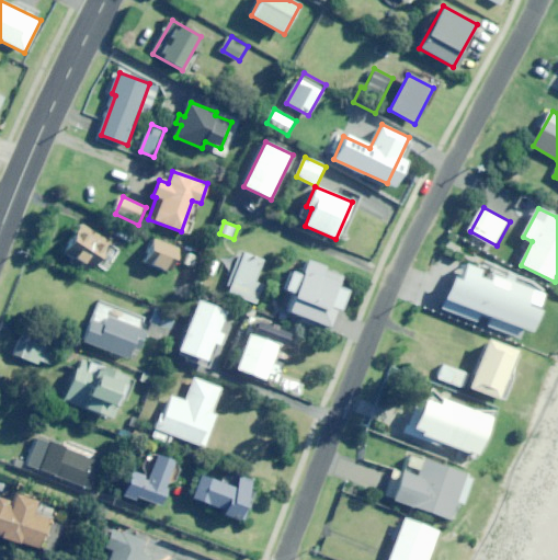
[(111,271),(124,250),(83,224),(65,253),(93,271),(99,263),(111,271)]
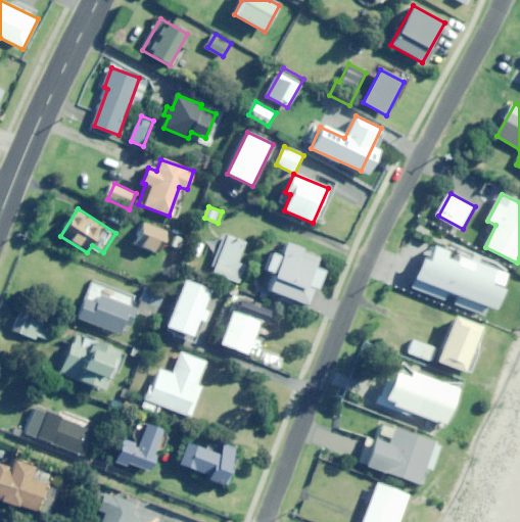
[(168,243),(172,234),(146,222),(136,244),(154,252),(160,239),(168,243)]
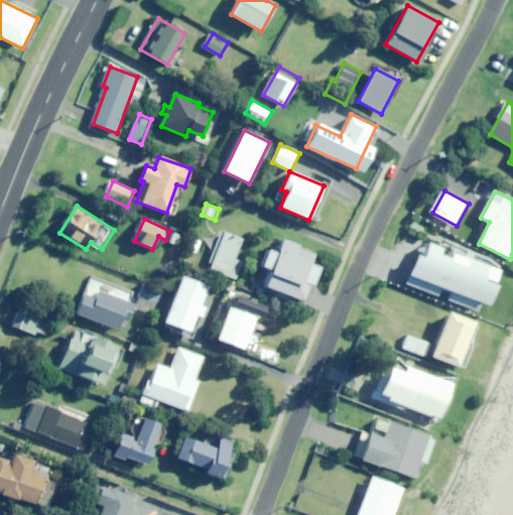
[(236,259),(244,239),(221,230),(209,262),(215,264),(213,270),(237,279),(243,262),(236,259)]
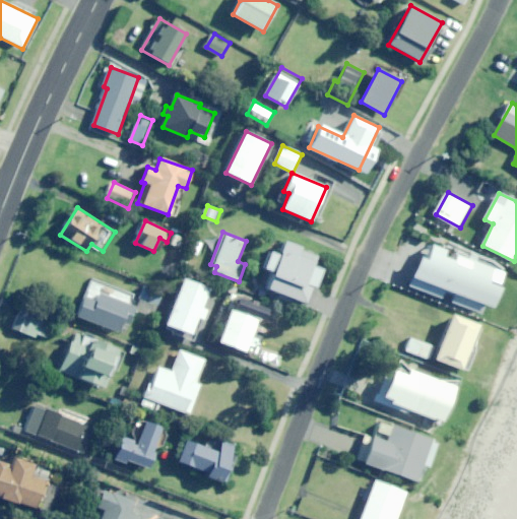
[(200,256),(204,243),(196,240),(192,253),(200,256)]
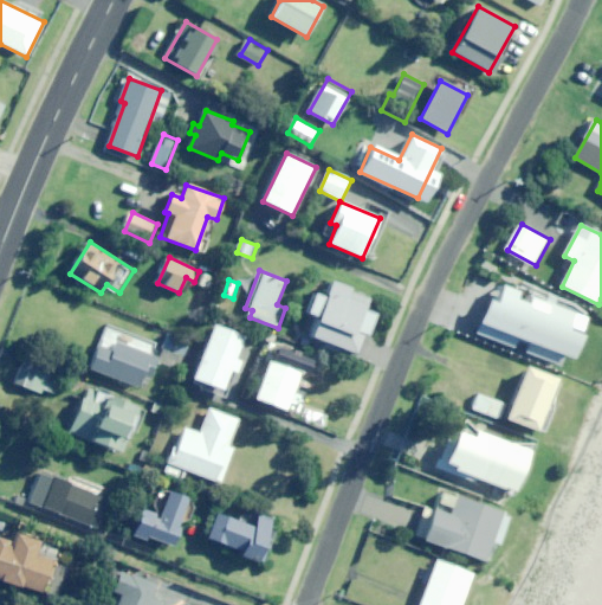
[(364,294),(342,285),(340,293),(328,288),(324,298),(312,295),(309,307),(319,310),(312,332),(344,343),(356,310),(358,311),(364,294)]
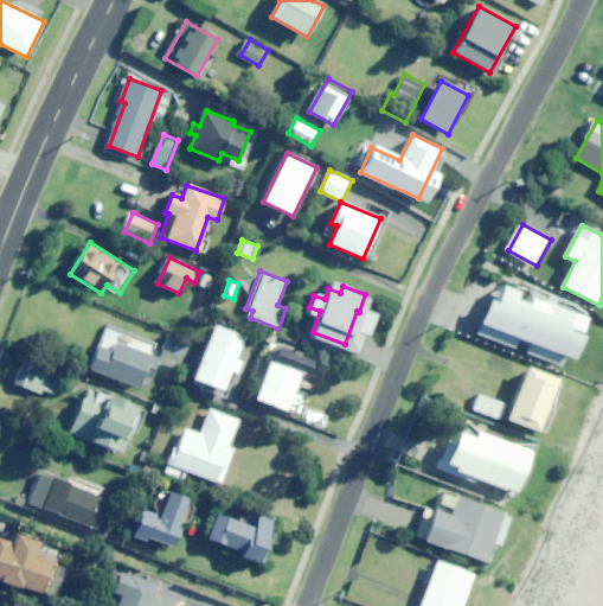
[(518,300),(521,292),(505,286),(499,303),(492,299),(479,333),(518,349),(523,339),(532,343),(528,353),(560,365),(564,356),(575,359),(583,336),(570,330),(576,313),(532,297),(528,304),(518,300)]
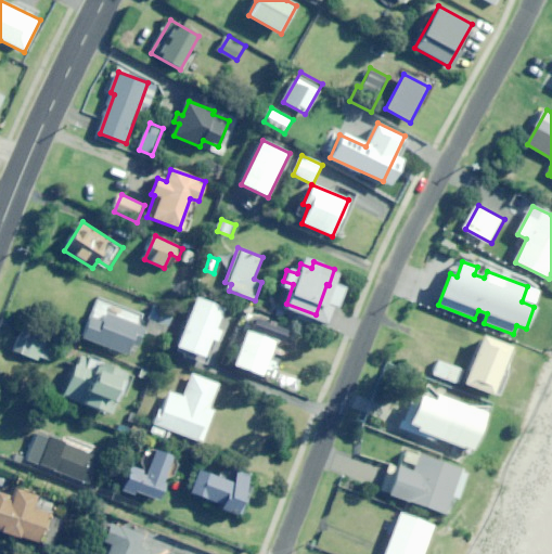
[(215,329),(223,308),(195,297),(176,347),(204,358),(212,339),(217,342),(221,331),(215,329)]
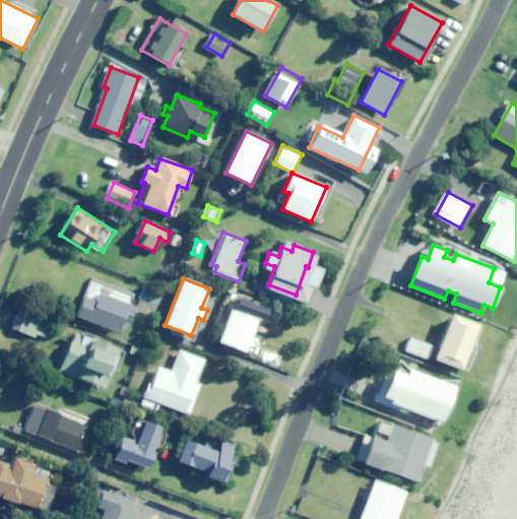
[(122,334),(126,325),(131,327),(135,318),(152,325),(167,290),(148,283),(142,300),(94,280),(79,317),(122,334)]
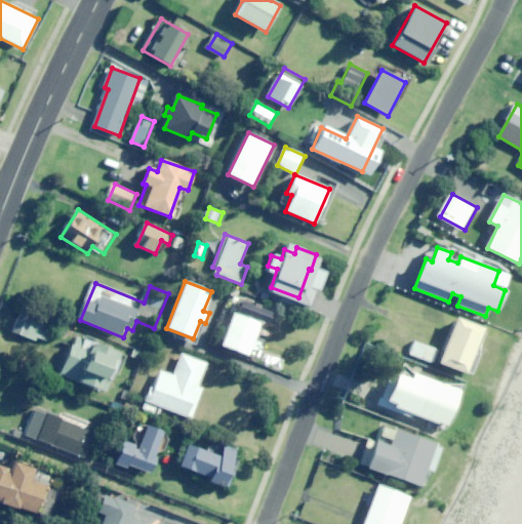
[(257,337),(267,316),(238,305),(223,346),(261,360),(268,341),(257,337)]
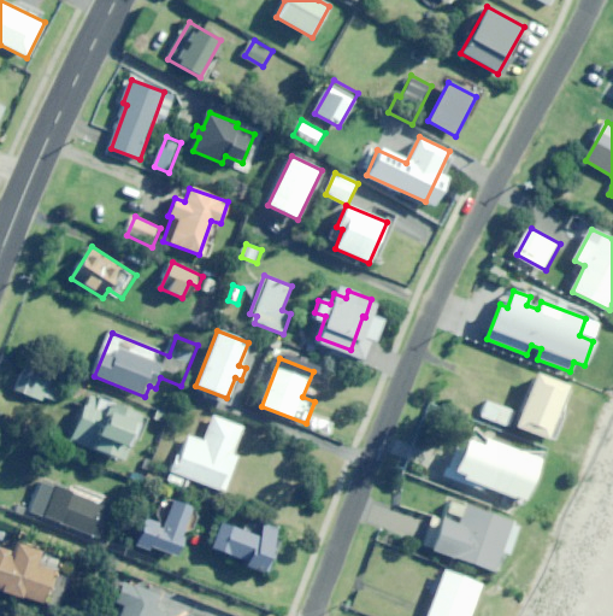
[(59,405),(66,382),(27,369),(18,391),(59,405)]
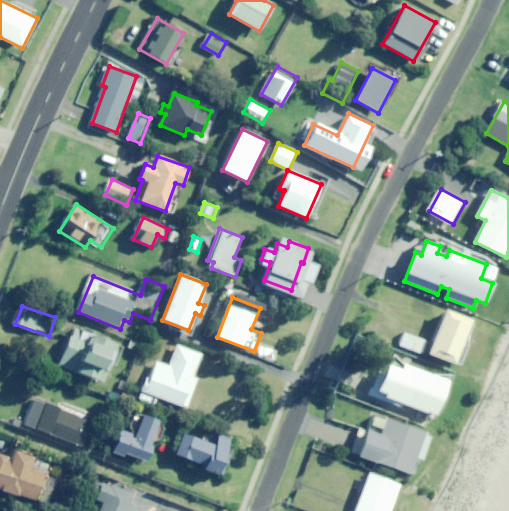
[(456,364),(473,320),(447,310),(430,354),(456,364)]
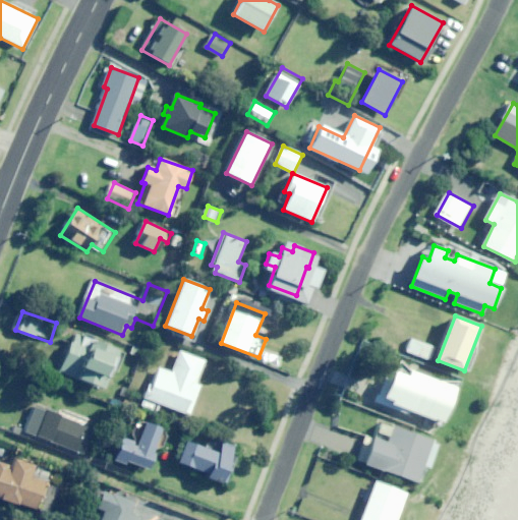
[(76,333),(60,372),(103,390),(111,371),(115,373),(124,352),(76,333)]
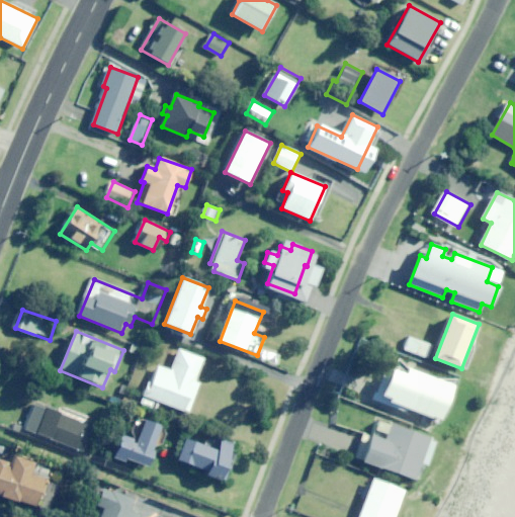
[(430,358),(436,345),(413,336),(408,349),(430,358)]
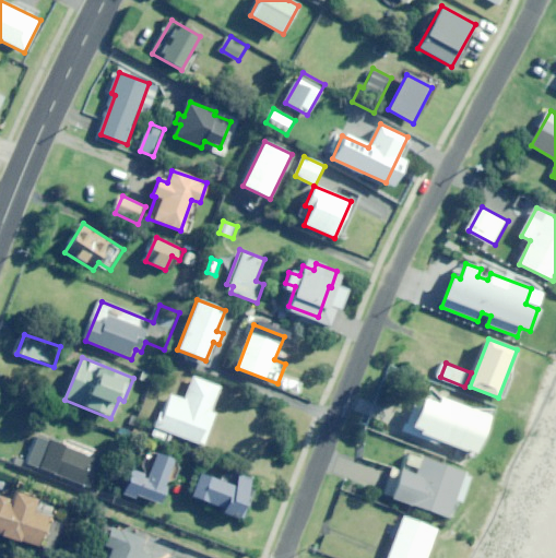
[(214,412),(223,387),(196,376),(187,400),(173,394),(166,413),(163,412),(157,427),(206,446),(219,414),(214,412)]
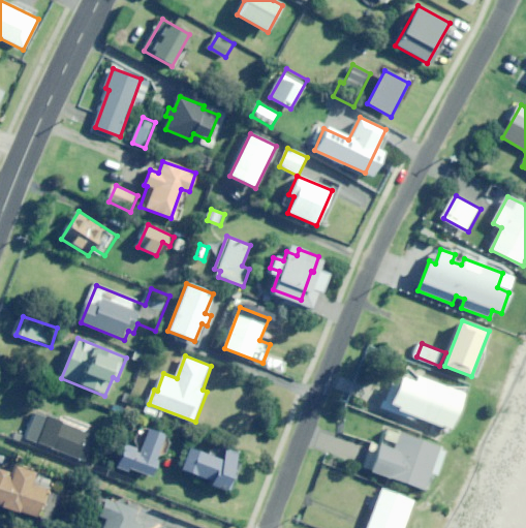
[(379,408),(415,423),(418,417),(451,431),(466,395),(419,376),(421,371),(406,365),(392,402),(383,399),(379,408)]
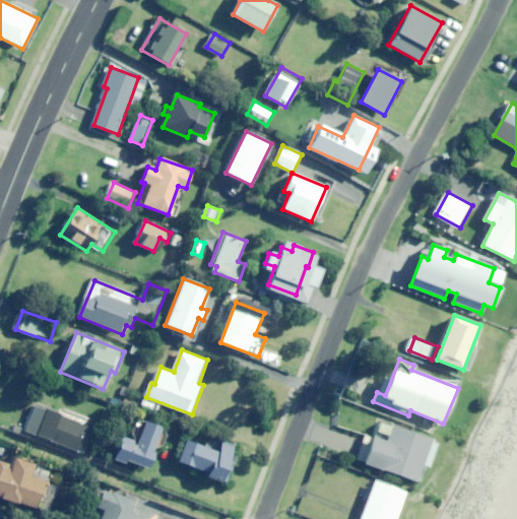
[(65,409),(63,412),(39,402),(27,431),(83,454),(93,429),(89,427),(91,420),(65,409)]
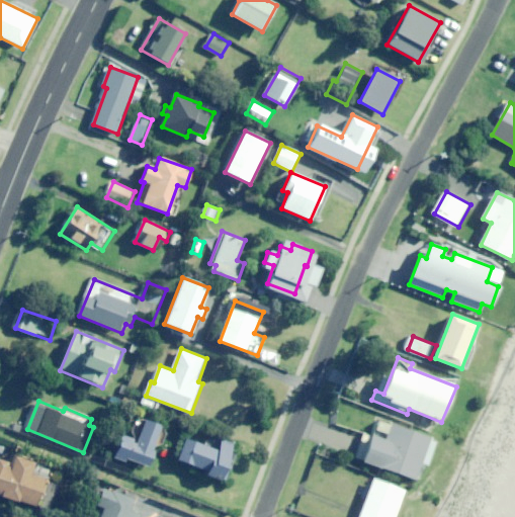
[(416,480),(432,437),(378,418),(372,435),(367,433),(357,459),(416,480)]
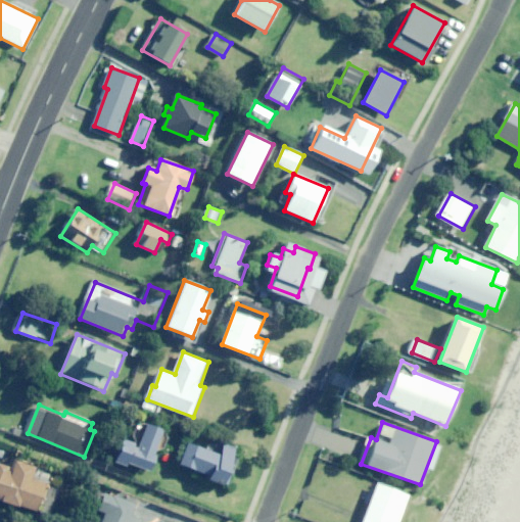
[(150,472),(162,429),(145,424),(139,444),(122,439),(115,462),(150,472)]
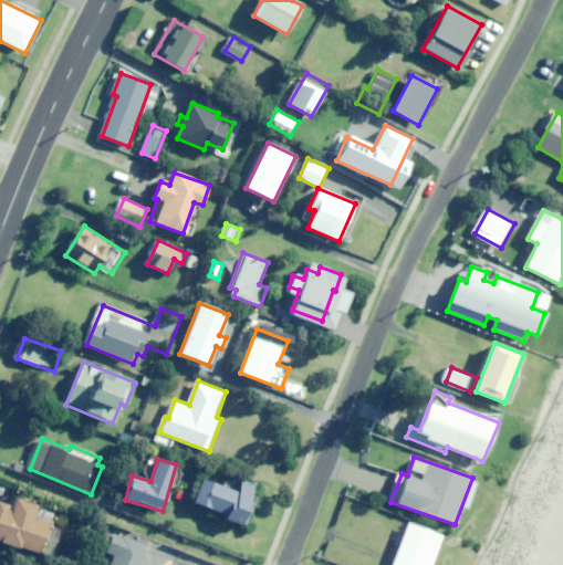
[(243,481),(240,489),(206,475),(195,503),(226,514),(225,519),(246,527),(252,512),(247,510),(257,485),(243,481)]
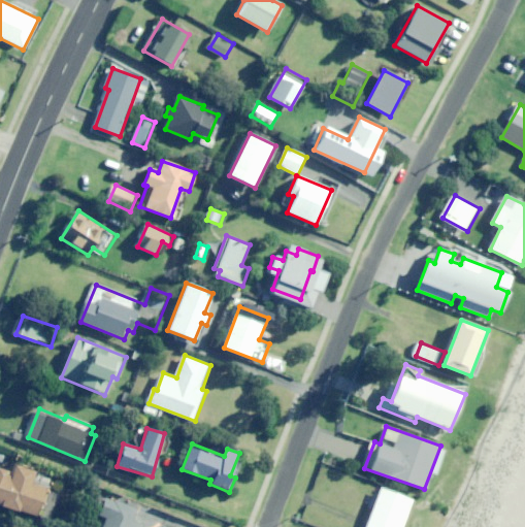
[(14,466),(10,478),(0,473),(0,504),(37,517),(46,487),(32,482),(35,472),(14,466)]
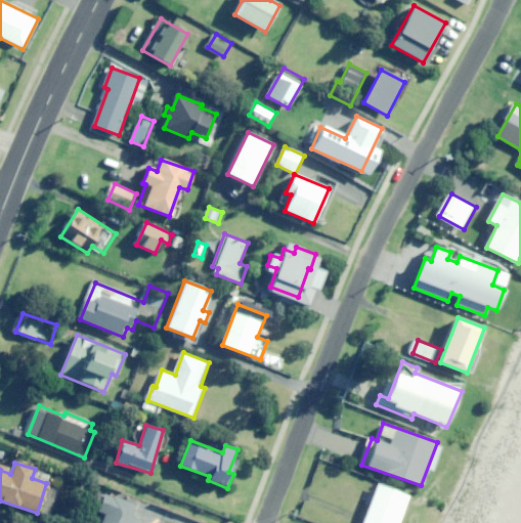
[(400,522),(411,496),(379,483),(362,522),(400,522)]
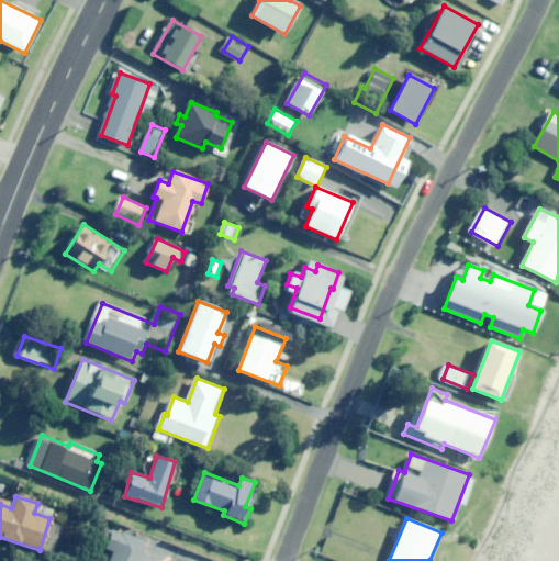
[(107,560),(147,560),(149,557),(143,554),(148,541),(109,525),(102,542),(112,547),(107,560)]
